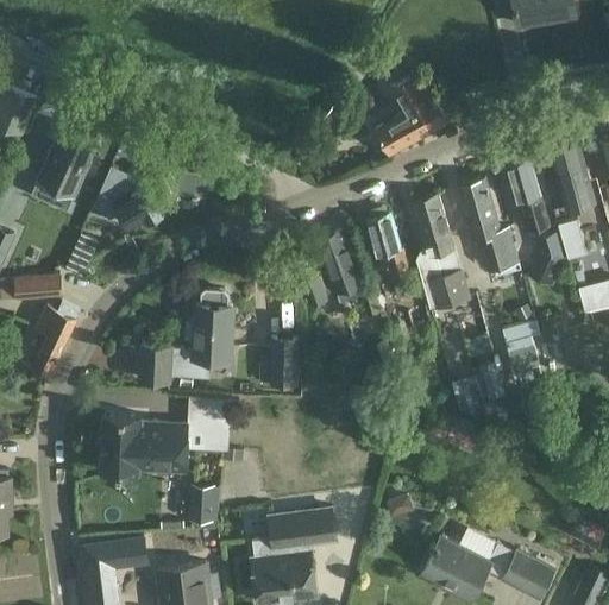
[(513,0),(518,27),(577,18),(573,0),(513,0)]
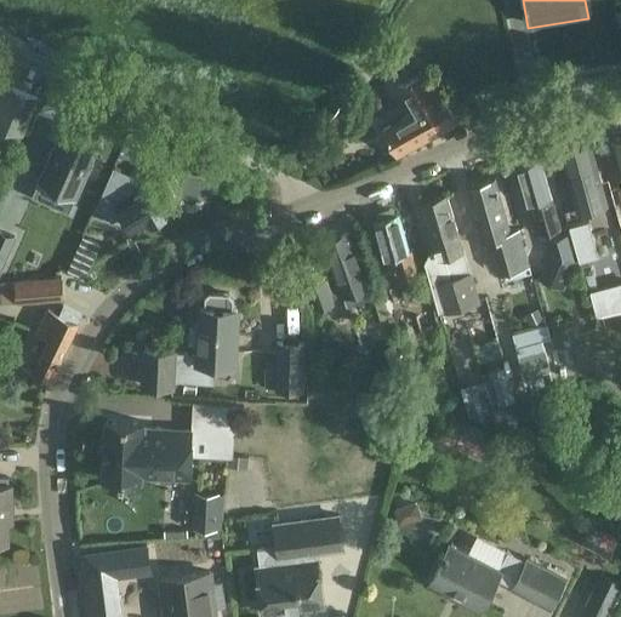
[(440,102),(426,75),(399,90),(414,116),(383,133),(398,160),(457,126),(443,101),(440,102)]
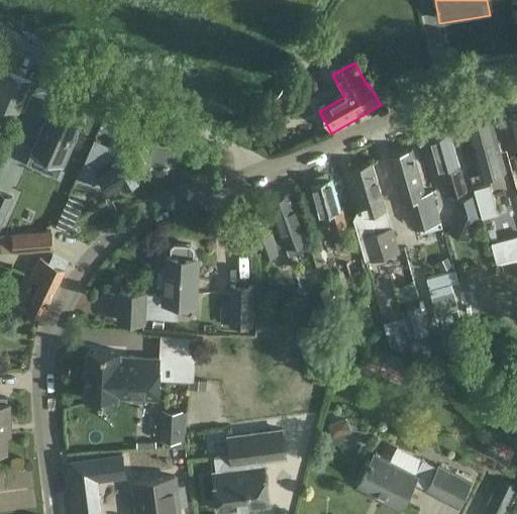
[(32,83),(4,72),(0,82),(0,107),(20,115),(32,83)]
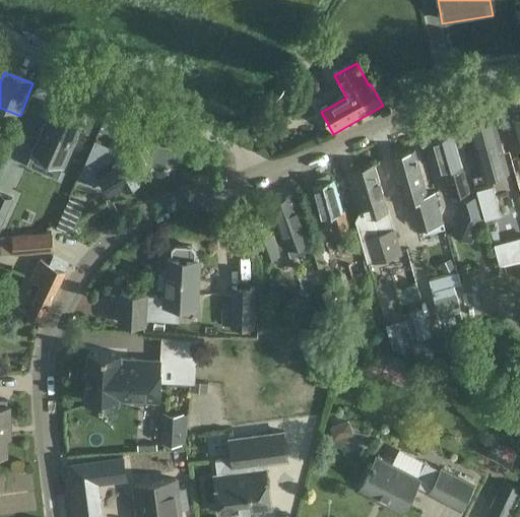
[(35,157),(65,171),(85,122),(55,109),(35,157)]
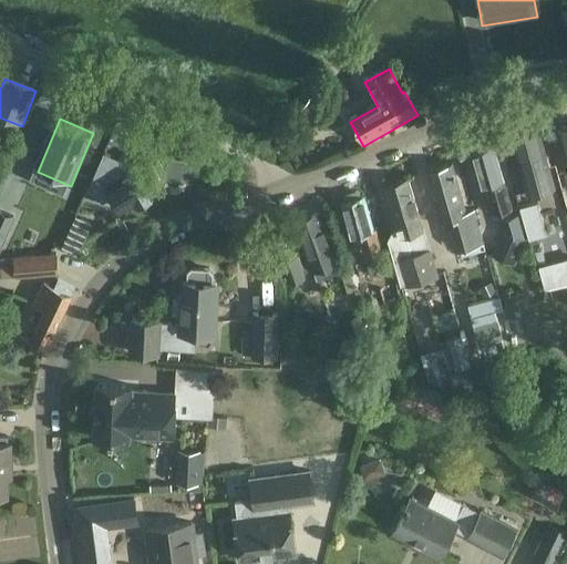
[(522,176),(527,198),(554,192),(538,134),(513,141),(522,176)]
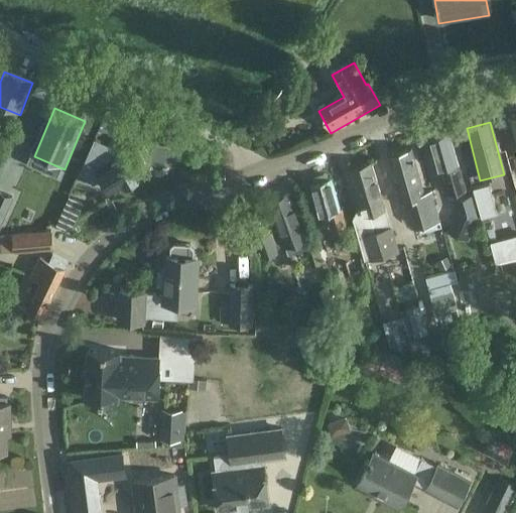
[(443,181),(448,197),(467,193),(459,165),(449,135),(429,141),(438,171),(441,170),(444,181),(443,181)]
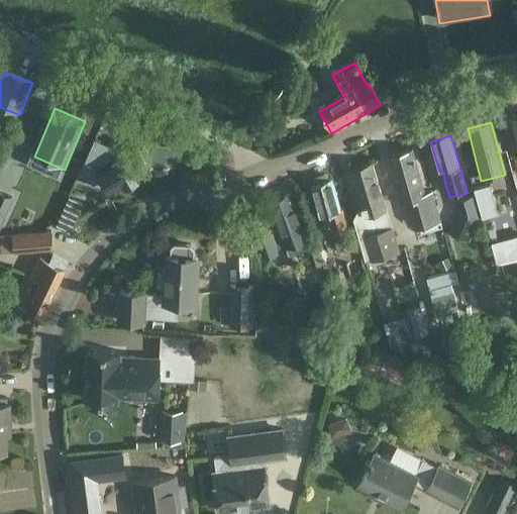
[(140,178),(139,176),(150,169),(146,163),(149,161),(143,150),(140,152),(136,146),(118,158),(113,149),(94,141),(80,176),(97,184),(103,181),(110,193),(122,187),(123,188),(140,178)]
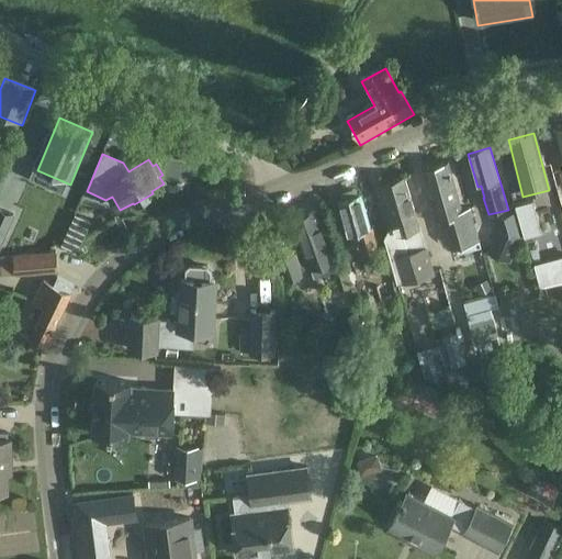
[(442,220),(451,252),(456,250),(458,257),(481,249),(470,210),(462,211),(449,165),(423,172),(437,222),(442,220)]
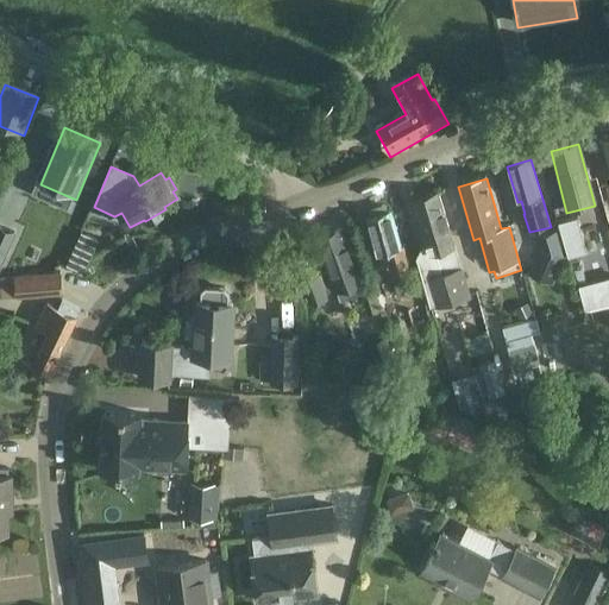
[(435,279),(462,271),(439,194),(413,202),(428,256),(435,279)]
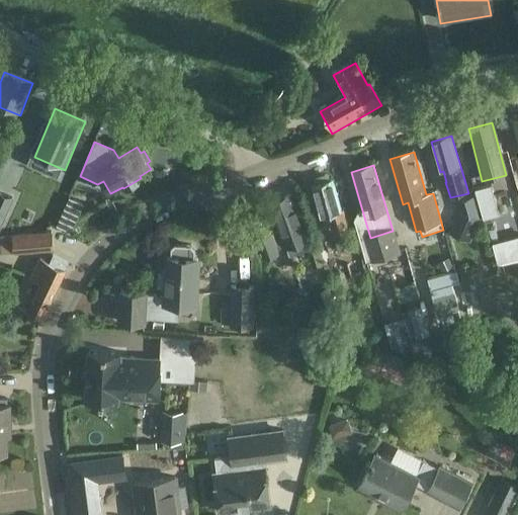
[(343,253),(351,282),(366,277),(358,247),(352,249),(343,211),(340,213),(332,182),(313,187),(322,219),(325,233),(330,231),(333,244),(335,244),(338,255),(343,253)]
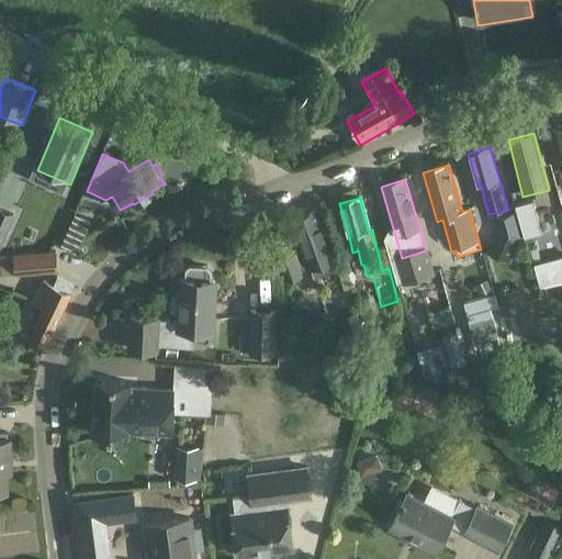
[(515,208),(524,239),(541,235),(532,203),(515,208)]
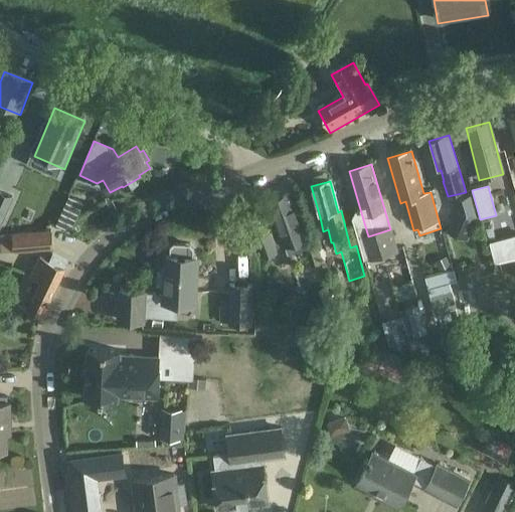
[(0,226),(12,199),(0,193),(0,226)]
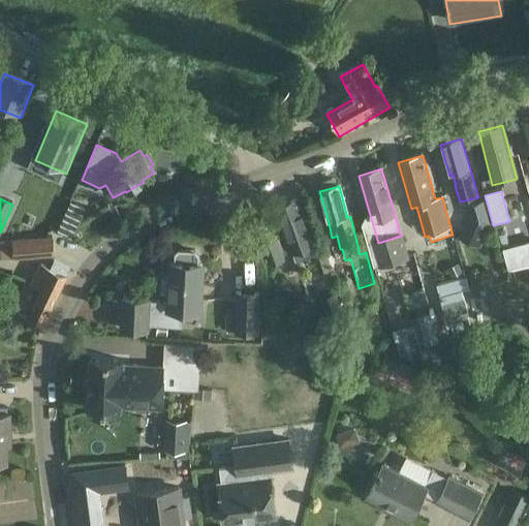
[(261,242),(269,267),(284,260),(283,256),(291,253),(292,255),(314,247),(298,200),(276,209),(285,237),(277,240),(276,237),(261,242)]
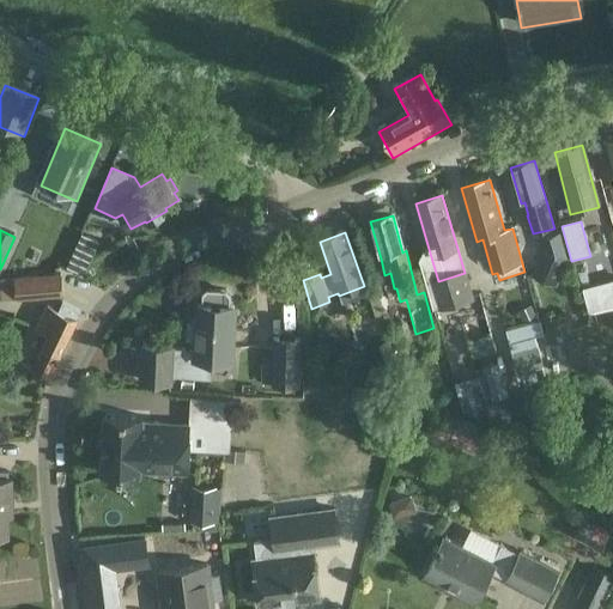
[(80,233),(68,267),(86,274),(98,241),(80,233)]
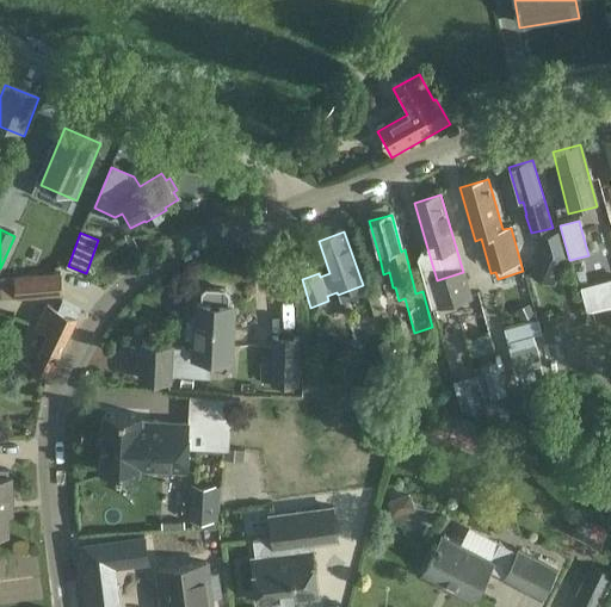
[(536,265),(557,274),(566,259),(559,235),(538,240),(541,251),(536,265)]
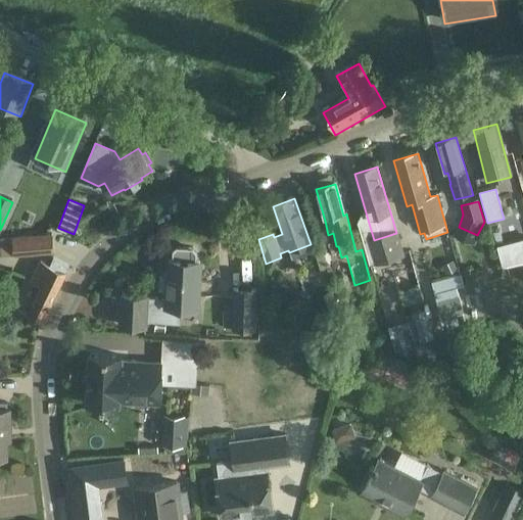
[(403,255),(396,233),(374,240),(365,242),(370,266),(403,255)]
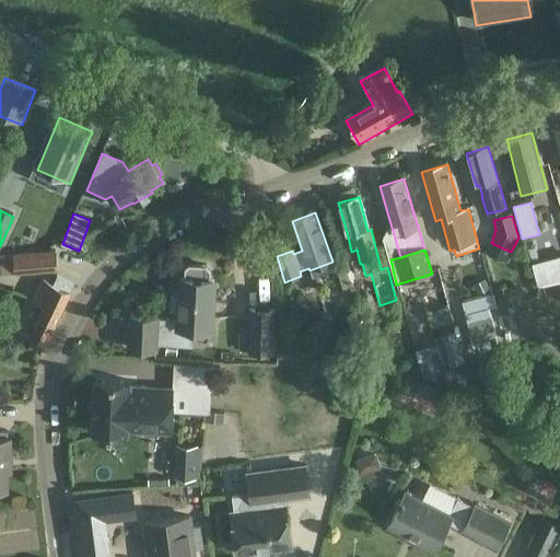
[(15,275),(15,276),(58,274),(57,252),(13,256),(14,256),(0,257),(0,266),(1,276),(15,275)]
